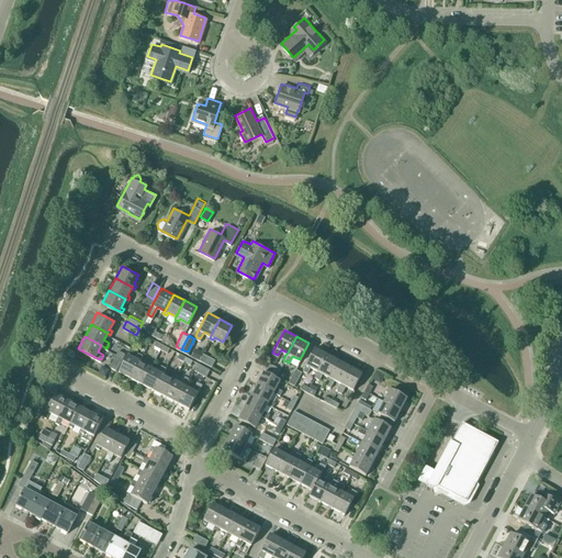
[(317,369),(326,353),(314,346),(305,363),(303,369),(306,371),(310,365),(317,369)]
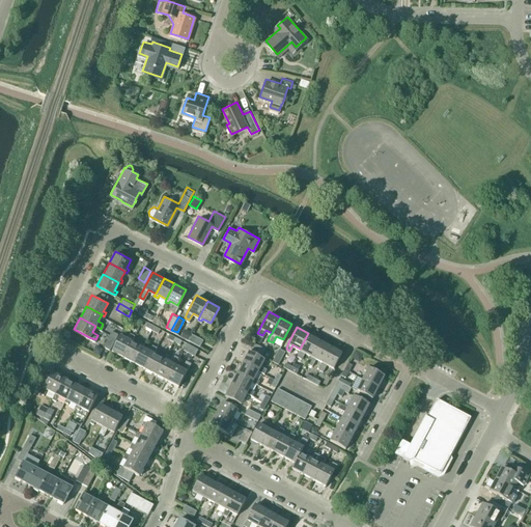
[(132,339),(135,334),(130,331),(127,337),(120,333),(112,349),(123,355),(132,339)]
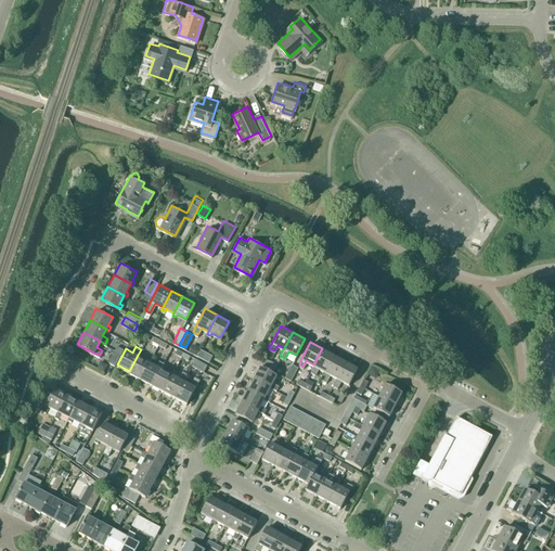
[(208,360),(211,353),(199,347),(196,354),(208,360)]
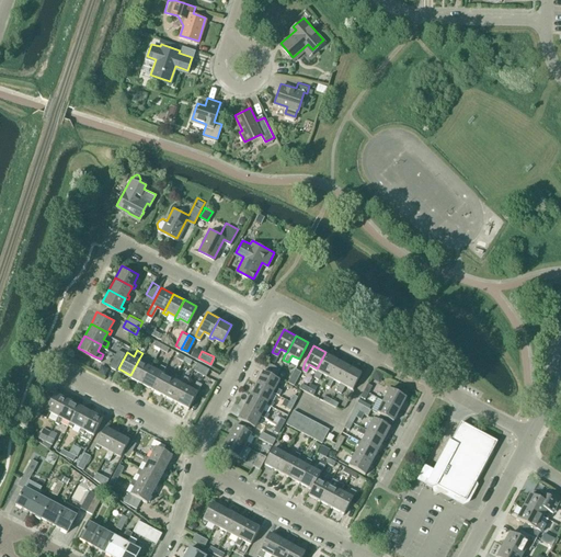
[(116,367),(123,355),(115,352),(109,364),(116,367)]
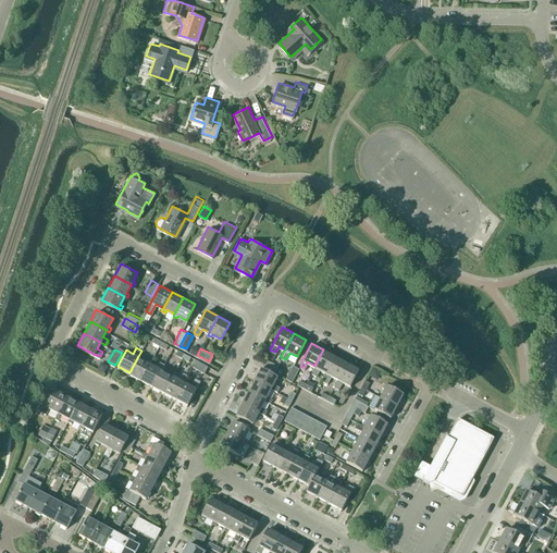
[(326,372),(335,355),(323,349),(314,366),(311,371),(317,375),(320,368),(326,371),(326,372)]
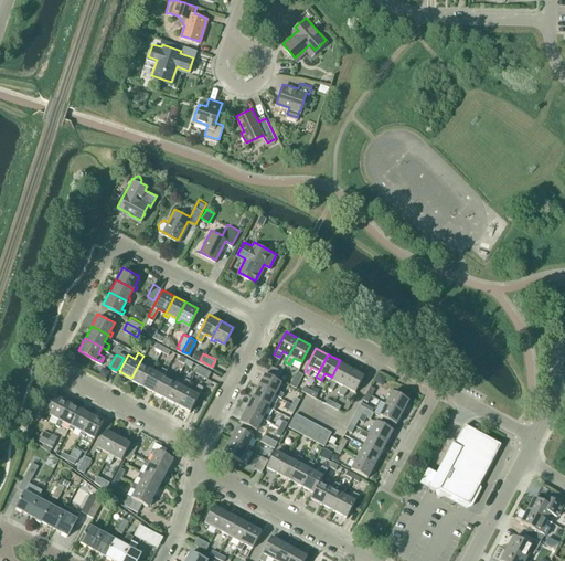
[(342,383),(352,367),(340,360),(331,378),(331,377),(327,384),(332,388),(336,380),(342,383)]
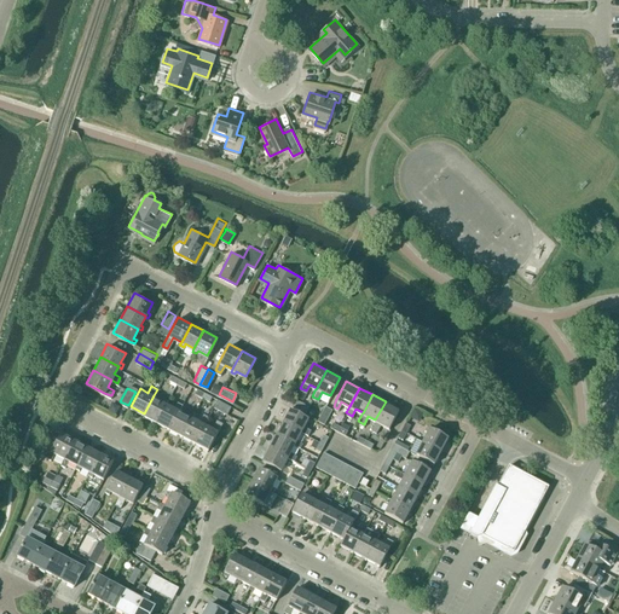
[(162,400),(154,395),(144,413),(156,421),(166,403),(168,399),(163,398),(162,400)]
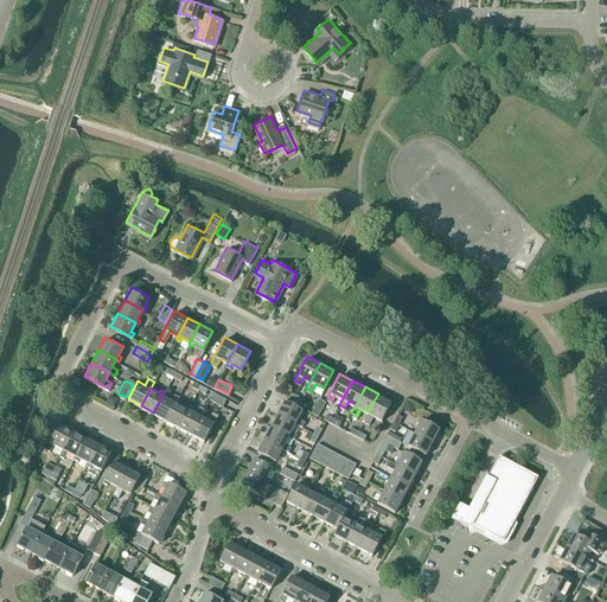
[(299,403),(302,396),(289,389),(286,396),(299,403)]
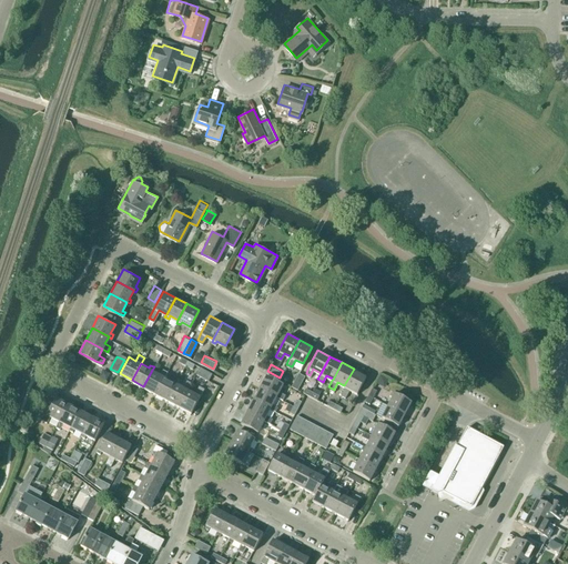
[(209,379),(212,372),(200,365),(195,372),(209,379)]
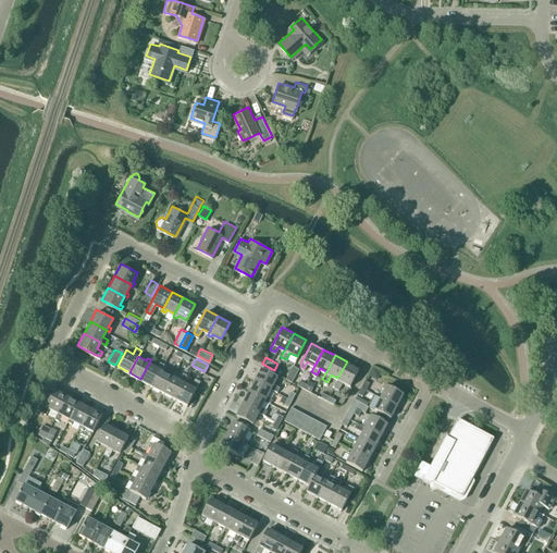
[(161,368),(164,363),(159,359),(156,366),(149,363),(140,379),(152,384),(161,368)]
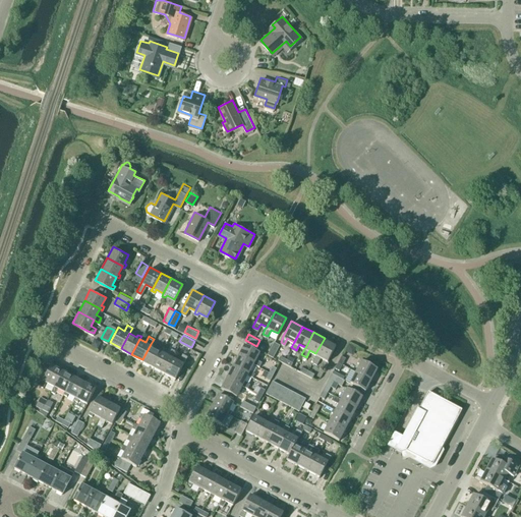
[(315,353),(311,360),(316,362),(320,355),(327,359),(336,344),(325,338),(315,353)]
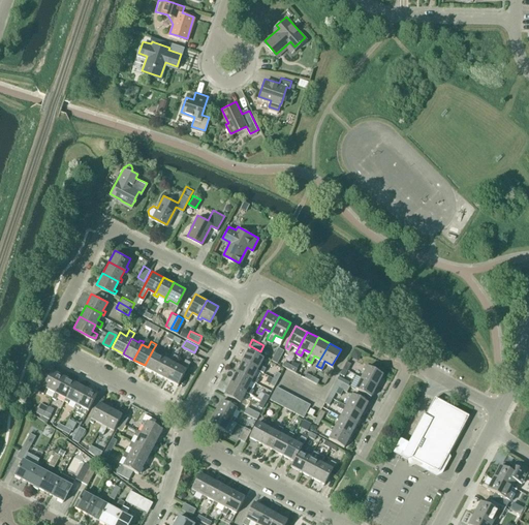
[(277,361),(284,348),(278,345),(271,358),(277,361)]
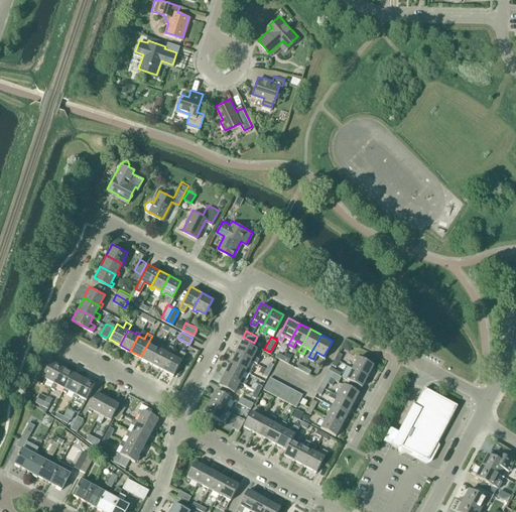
[(159,347),(160,347),(162,342),(157,339),(155,344),(149,341),(141,356),(151,362),(159,347)]
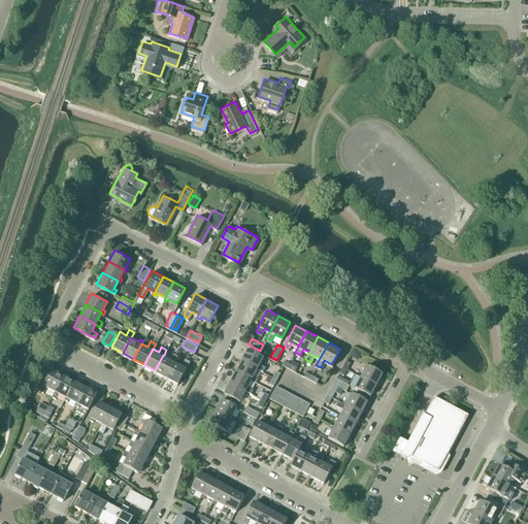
[(260,362),(263,356),(249,348),(241,358),(257,366),(261,369),(263,364),(260,362)]
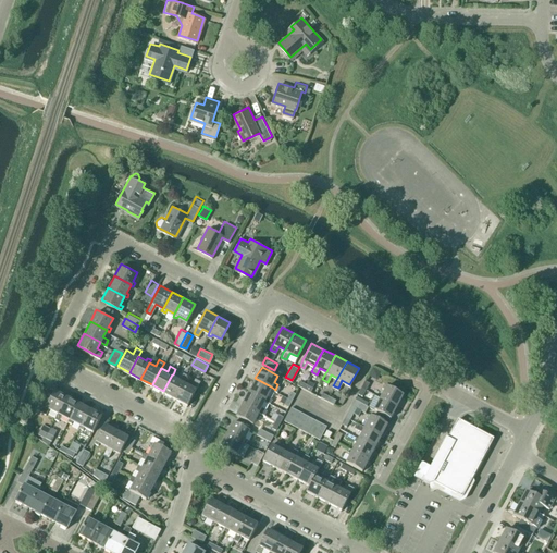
[(184,381),(188,373),(183,371),(180,378),(173,375),(172,375),(163,391),(175,397),(184,381)]
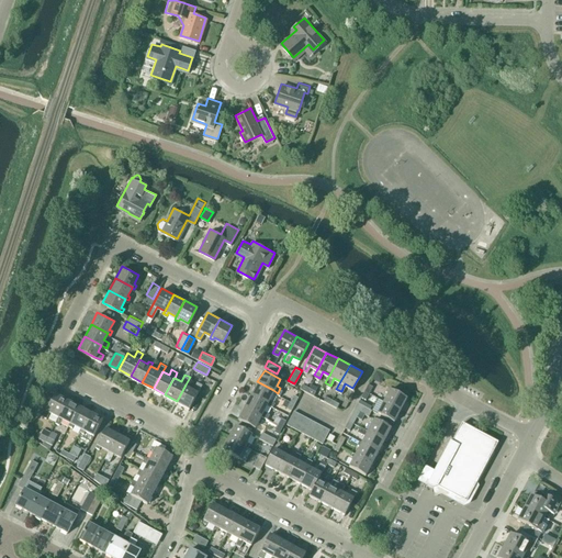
[(186,384),(177,401),(189,408),(198,390),(202,382),(197,379),(192,388),(186,384)]
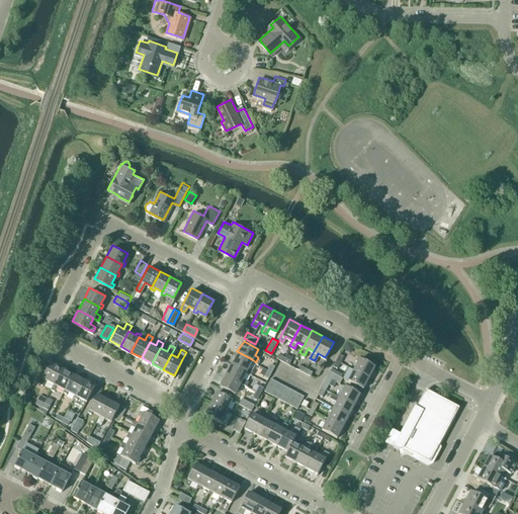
[(248,367),(252,360),(252,359),(237,351),(231,362),(246,370),(249,371),(250,368),(248,367)]
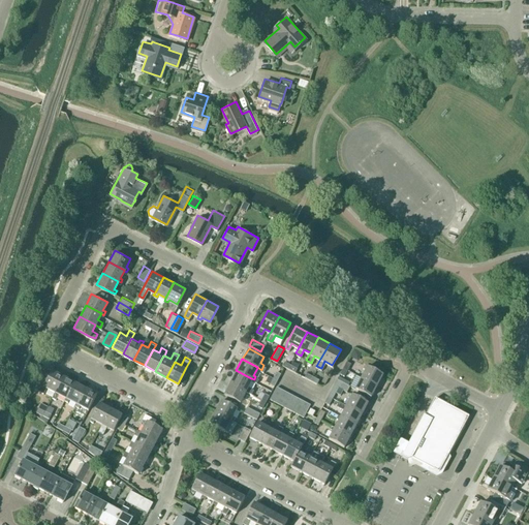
[(361,375),(377,383),(382,372),(367,364),(365,363),(363,366),(365,368),(361,375)]
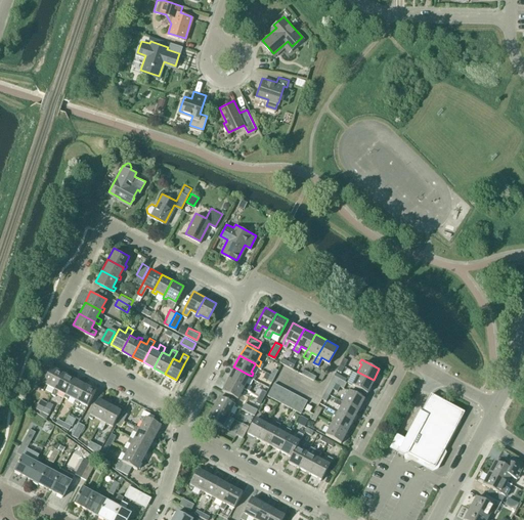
[(54,386),(62,371),(51,364),(43,380),(41,379),(37,385),(43,388),(46,382),(54,386)]
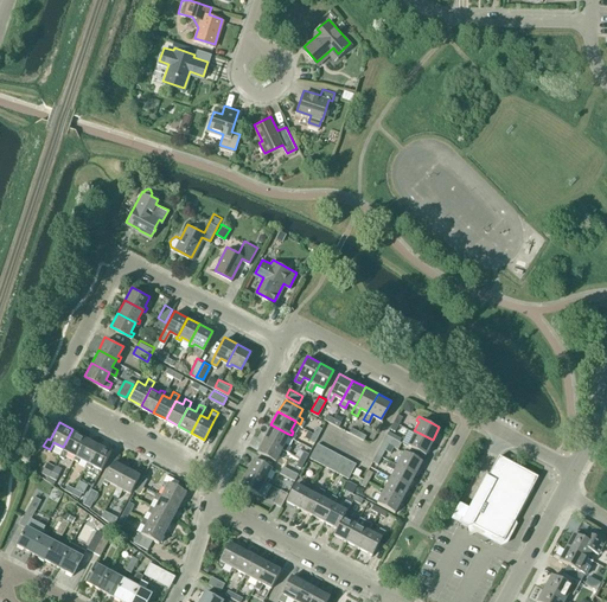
[(285,441),(288,434),(270,424),(264,437),(282,447),(288,450),(291,444),(285,441)]
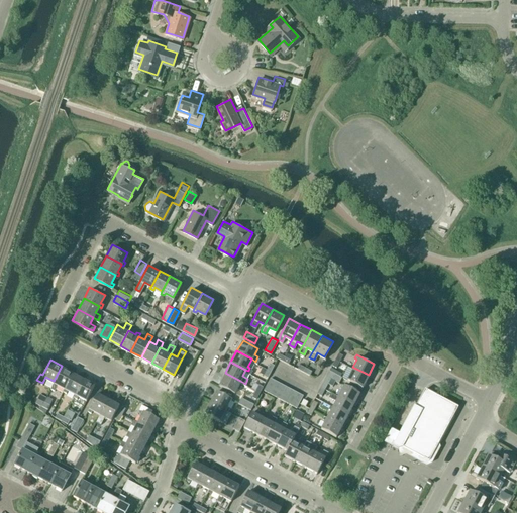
[(65,387),(73,372),(62,366),(54,381),(50,387),(55,389),(58,383),(64,387),(65,387)]
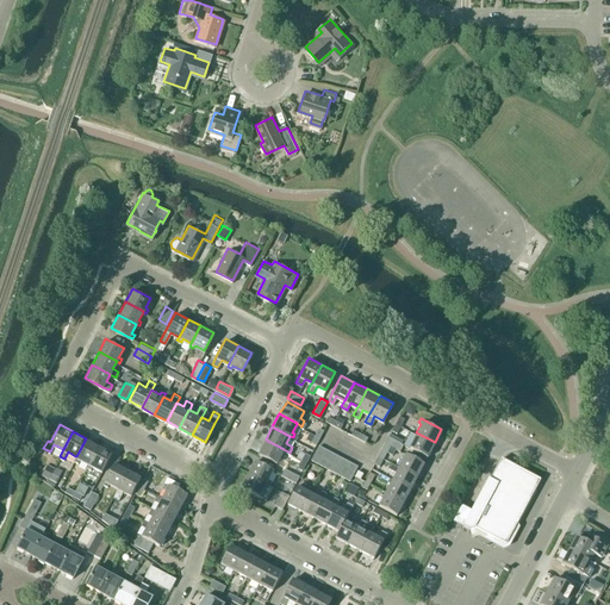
[(416,432),(414,431),(411,435),(415,436),(409,446),(428,455),(435,442),(416,432)]
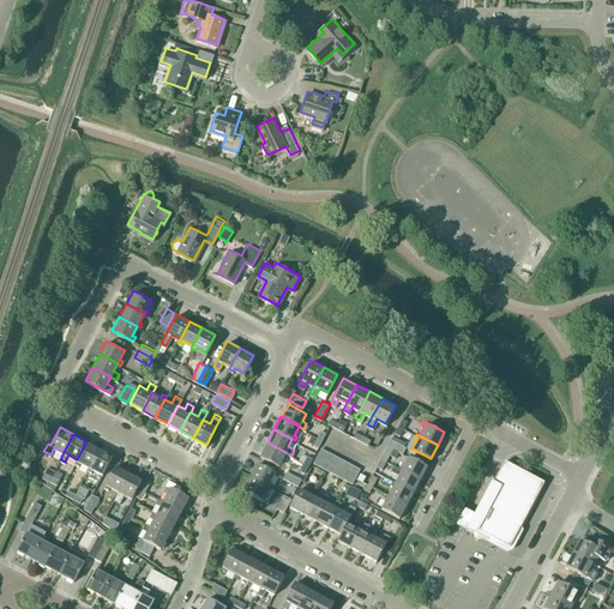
[(380,457),(385,459),(389,453),(392,446),(398,450),(402,452),(405,445),(391,438),(380,457)]
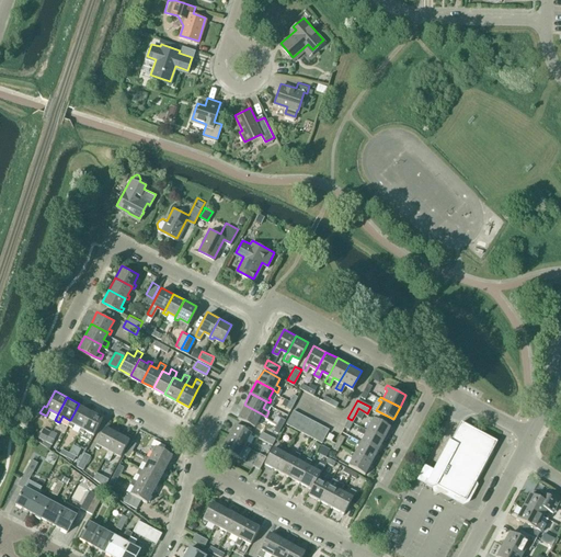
[(81,427),(90,410),(79,404),(70,420),(69,420),(68,422),(71,424),(73,422),(81,427)]
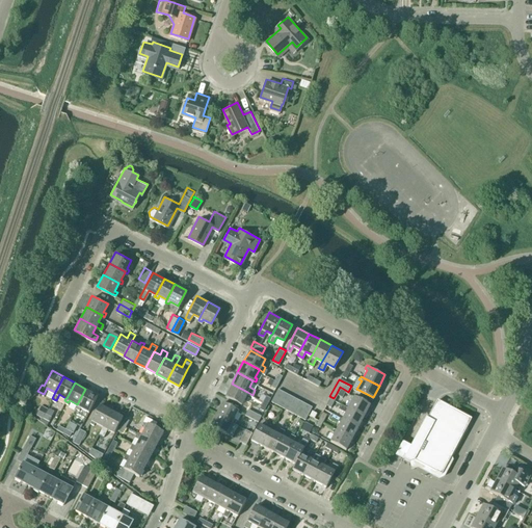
[(243,399),(247,392),(232,384),(225,395),(241,403),(241,402),(244,404),(245,400),(243,399)]
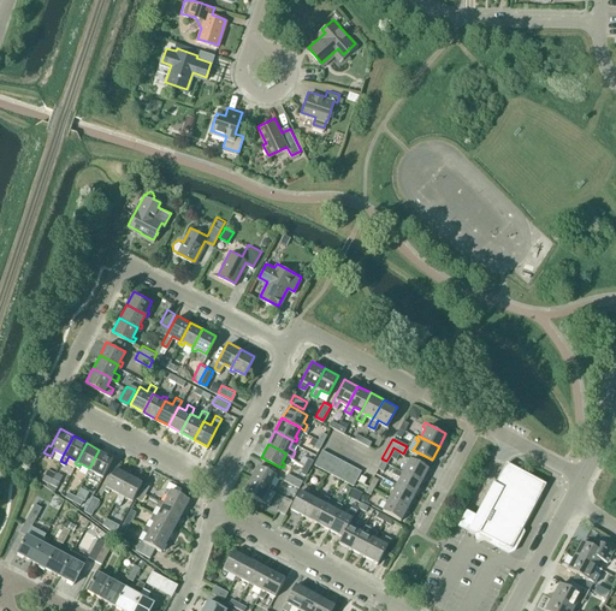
[(320,466),(329,451),(321,448),(314,462),(320,466)]
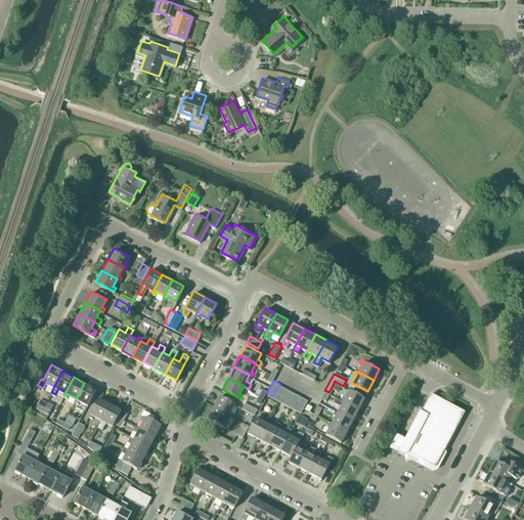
[(76,398),(75,400),(78,402),(79,399),(87,404),(95,388),(84,383),(76,398)]
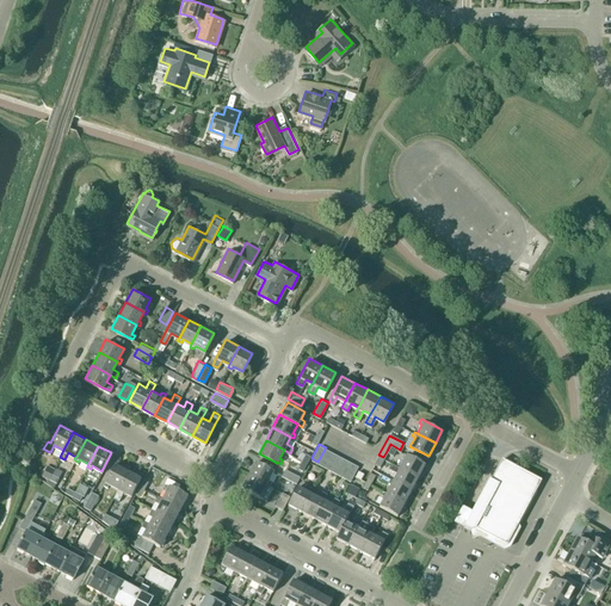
[(325,465),(332,451),(326,447),(318,462),(325,465)]
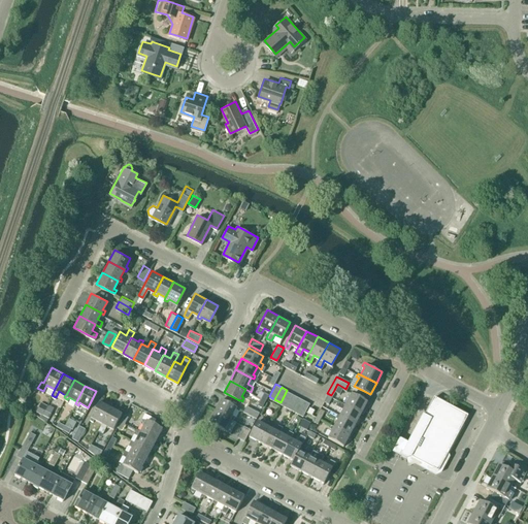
[(286,405),(293,393),(287,390),(281,402),(286,405)]
